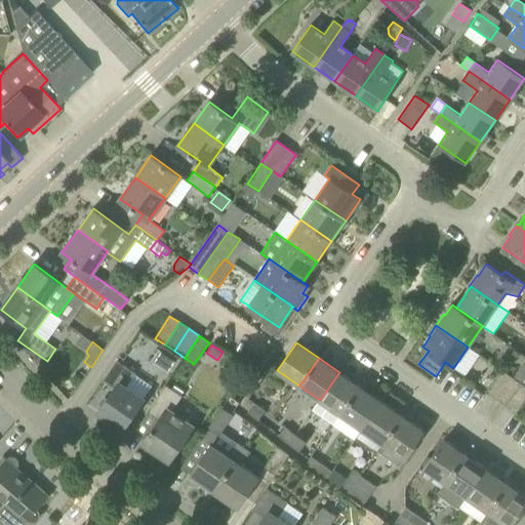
[(117,360),(103,380),(114,389),(98,411),(123,429),(153,386),(117,360)]
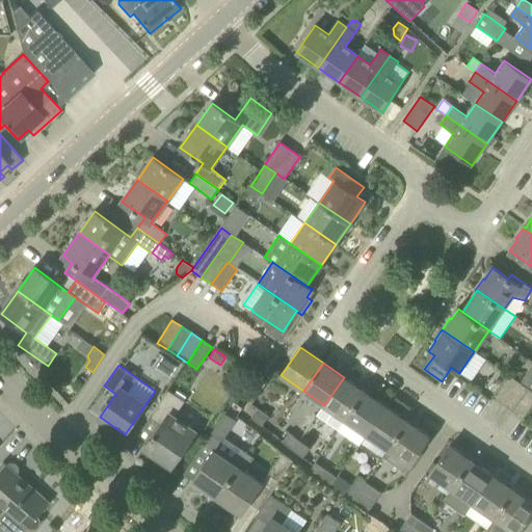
[(531,365),(521,383),(519,382),(503,404),(513,411),(529,389),(531,383),(531,365)]
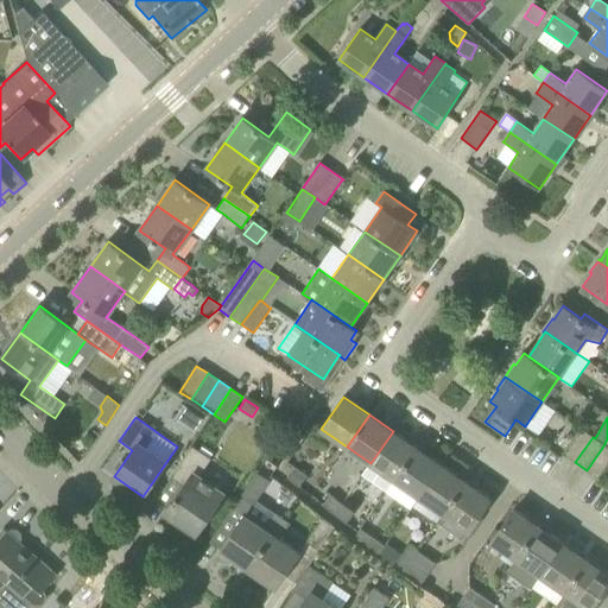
[(575,462),(593,437),(581,429),(564,454),(575,462)]
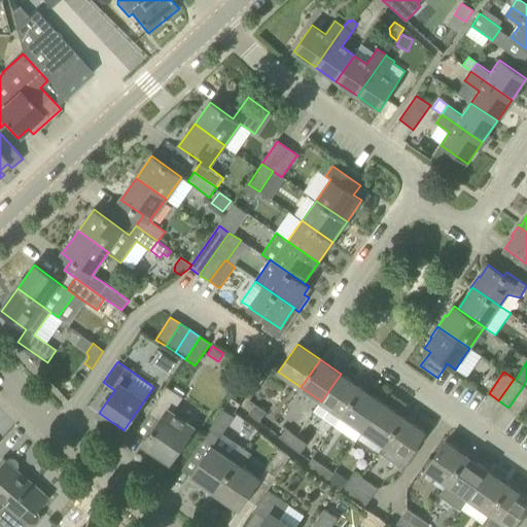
[(336,426),(342,417),(343,417),(362,388),(341,374),(321,401),(314,412),(336,426)]
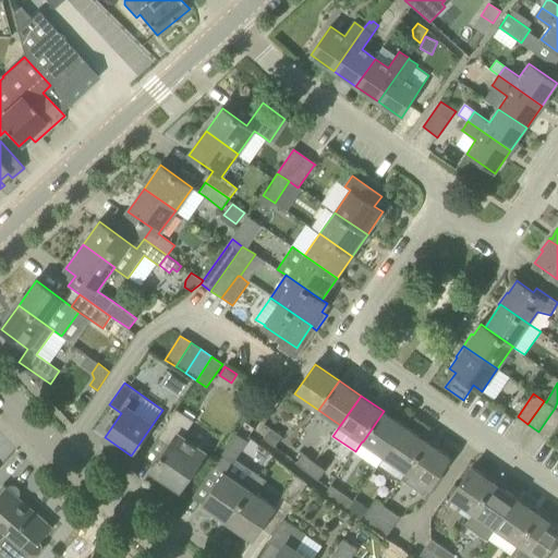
[(538,432),(548,438),(557,425),(557,410),(555,408),(538,432)]
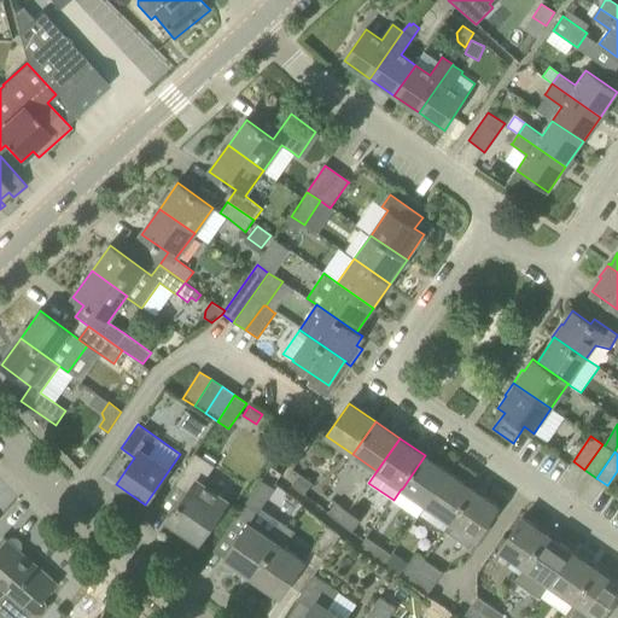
[(168,520),(199,542),(227,503),(202,485),(214,466),(196,454),(175,484),(187,493),(168,520)]
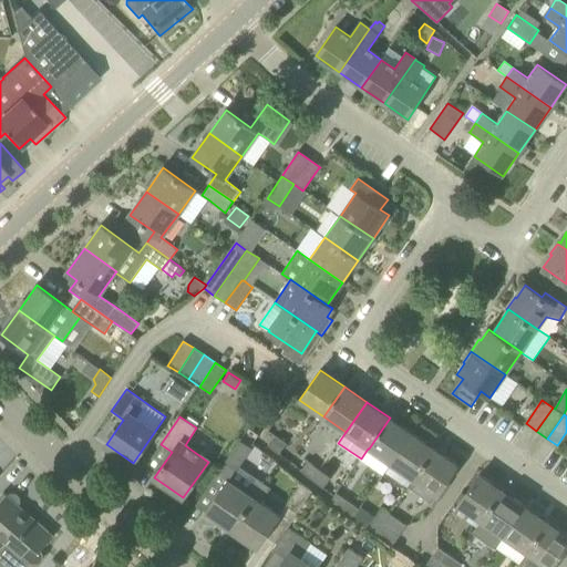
[(412,434),(390,418),(369,449),(391,464),(412,434)]
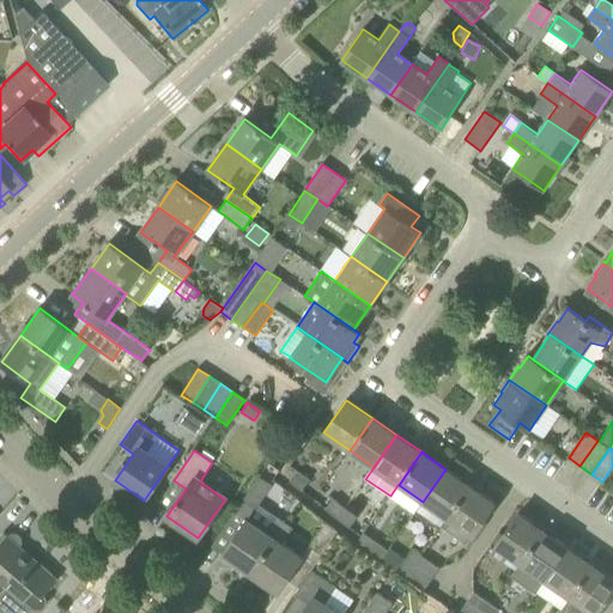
[(442,527),(471,486),(445,469),(423,502),(416,511),(419,513),(423,520),(425,522),(428,523),(434,526),(441,526),(442,527)]
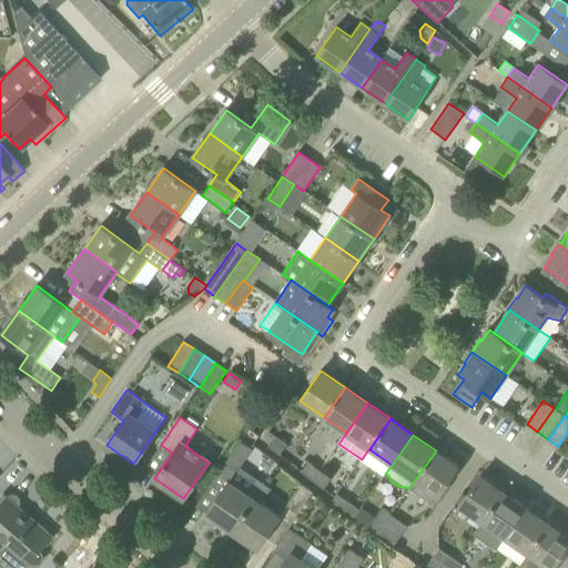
[(281,455),(287,444),(276,436),(270,446),(281,455)]
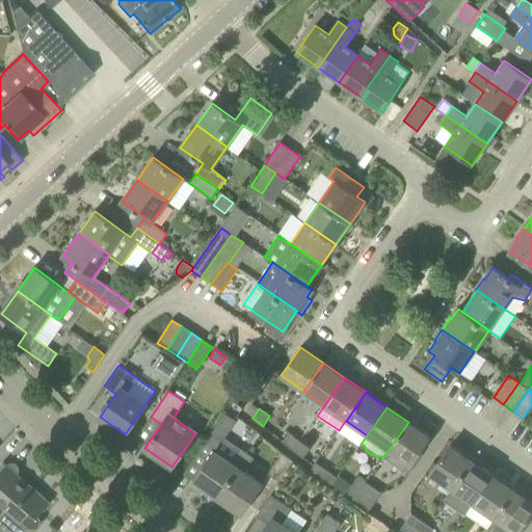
[(232,462),(215,451),(222,442),(236,421),(225,414),(211,434),(185,474),(194,480),(193,481),(217,498),(242,460),(249,466),(255,458),(240,449),(232,462)]
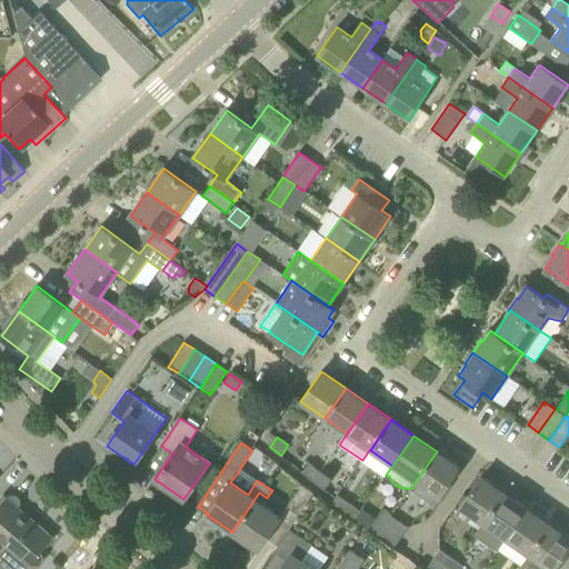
[(437,507),(453,485),(449,482),(459,467),(437,451),(410,489),(433,505),(437,507)]
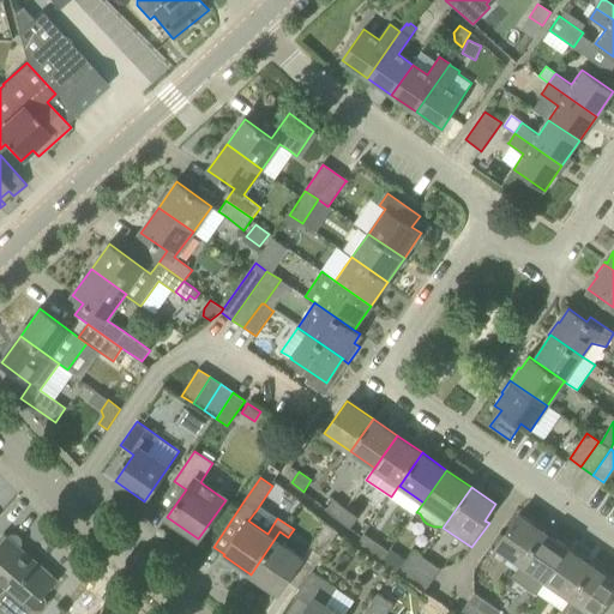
[(326,510),(338,518),(345,509),(333,500),(326,510)]
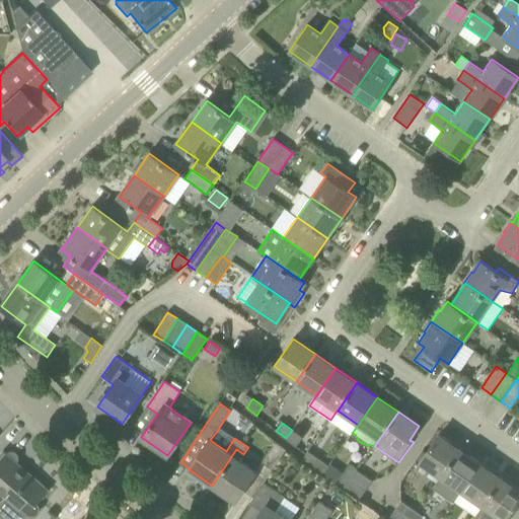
[(303,438),(292,430),(286,438),(296,447),(303,438)]
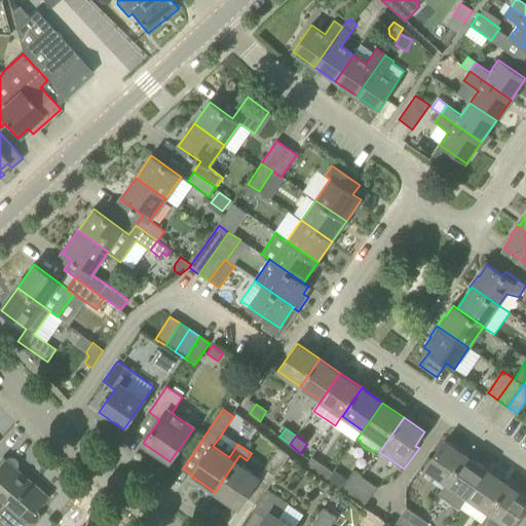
[(466,455),(445,441),(425,468),(447,484),(466,455)]
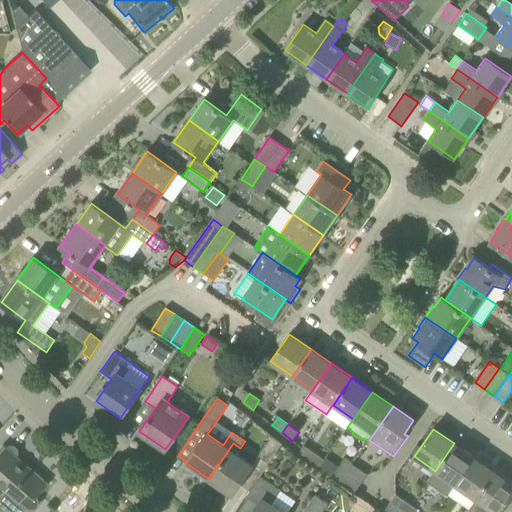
[(269,463),(283,443),(272,436),(258,456),(269,463)]
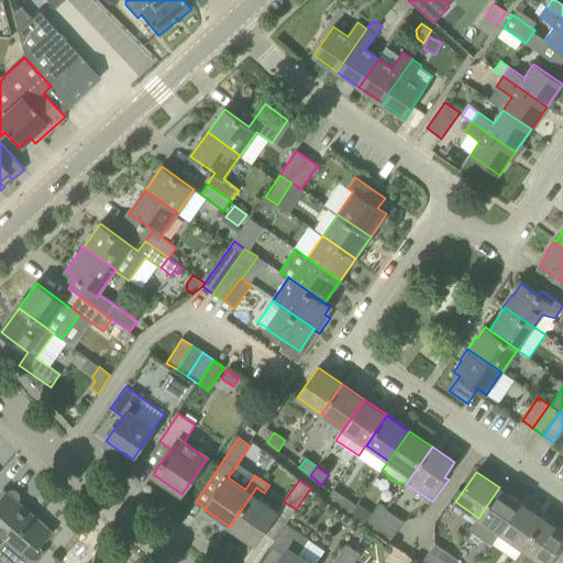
[(267,527),(277,511),(260,499),(264,493),(256,487),(230,527),(255,544),(267,527)]
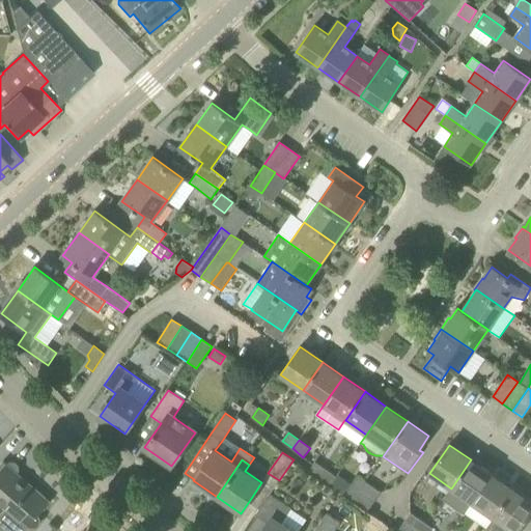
[(493,475),(471,459),(451,488),(444,499),(466,513),(473,503),(493,475)]
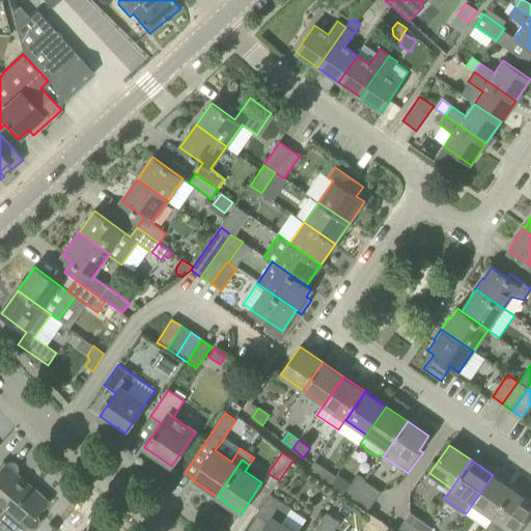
[(0,512),(2,514),(8,508),(29,527),(31,528),(33,528),(35,527),(38,526),(39,524),(40,522),(40,521),(40,518),(39,514),(50,502),(2,460),(0,464),(0,512)]
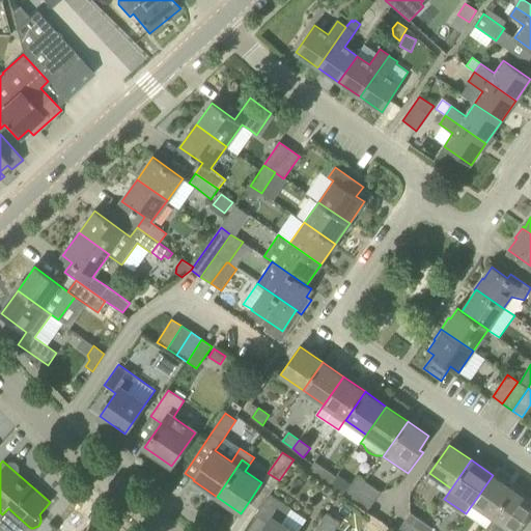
[(336,477),(315,462),(310,470),(331,484),(336,477)]
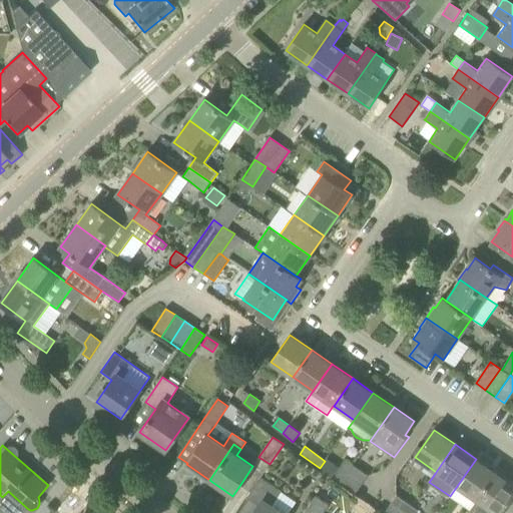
[(457,486),(477,500),(496,473),(476,459),(457,486)]
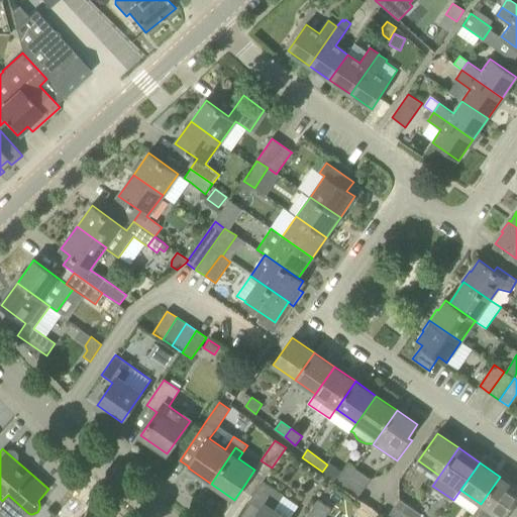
[(349,464),(343,474),(365,489),(372,480),(349,464)]
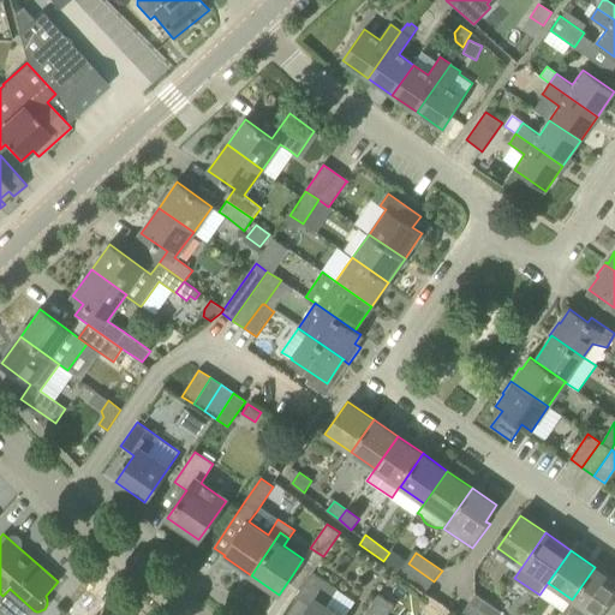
[(434,581),(408,563),(400,575),(425,593),(434,581)]
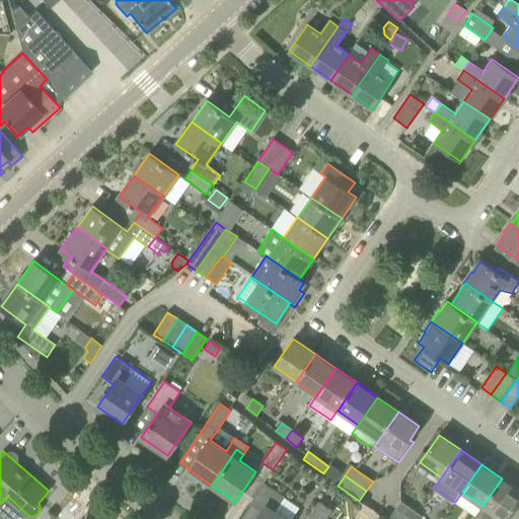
[(513,508),(518,499),(518,490),(502,478),(483,506),(475,516),(475,517),(478,518),(509,518),(516,510),(513,508)]
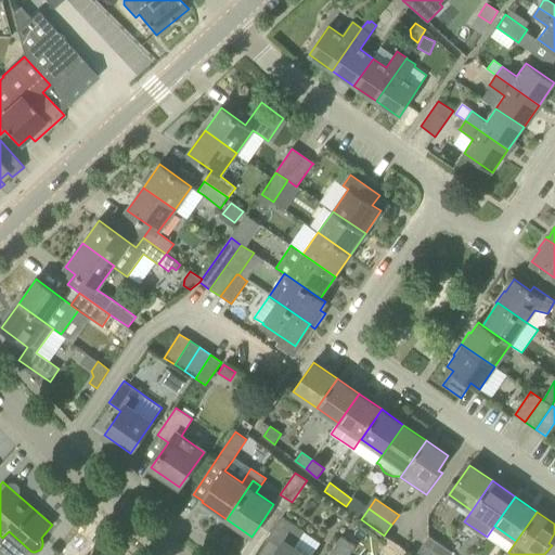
[(273,554),(305,554),(294,547),(305,531),(282,516),(274,527),(267,538),(280,546),(273,554)]
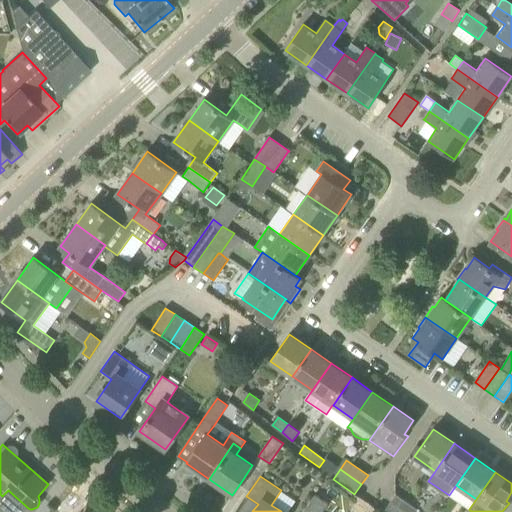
[(415,511),(418,509),(396,494),(389,504),(400,511),(415,511)]
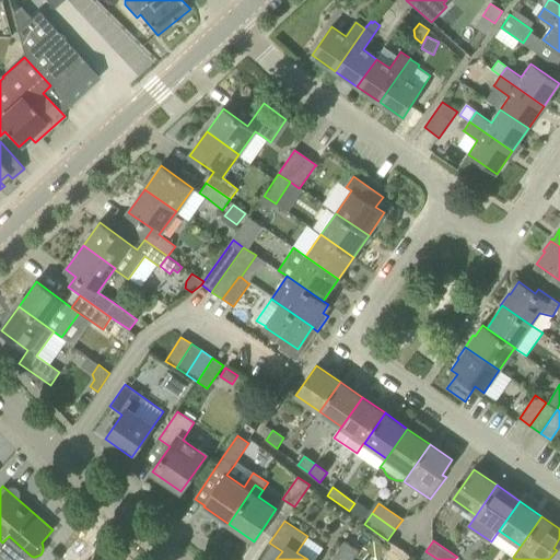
[(352,559),(360,551),(346,541),(331,559),(352,559)]
